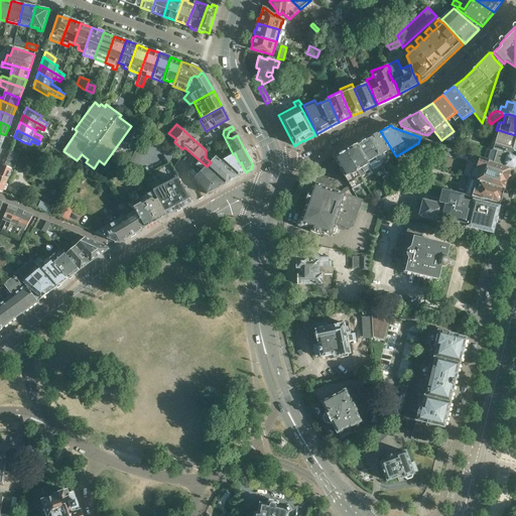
[(488,158),(489,160),(489,161),(494,162),(504,165),(505,165),(513,168),(515,166),(515,135),(508,133),(499,130),(493,149),(490,150),(488,158)]
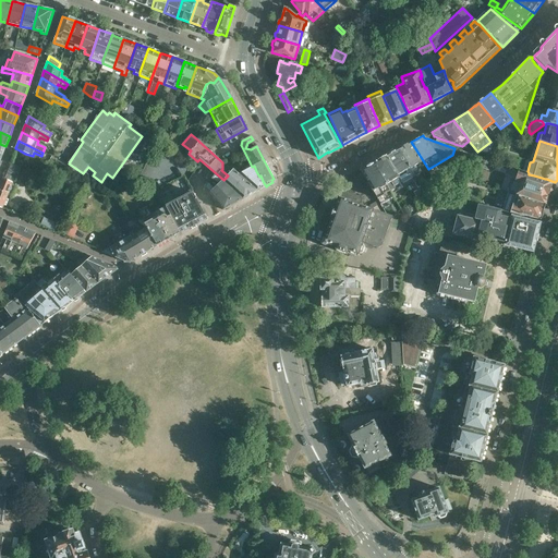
[(411,142),(399,148),(413,172),(415,177),(420,184),(424,182),(417,170),(425,166),(427,169),(428,169),(411,142)]
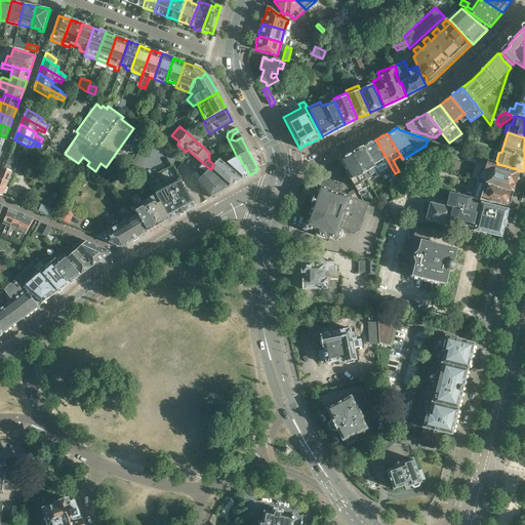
[(375,139),(363,147),(375,167),(376,169),(384,165),(389,162),(375,139)]
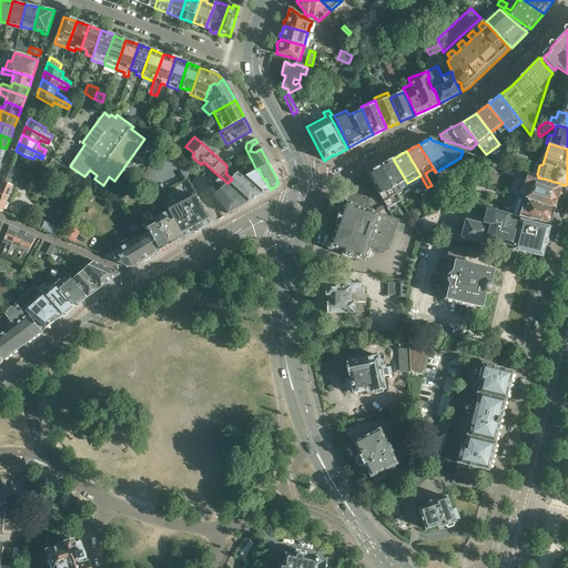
[(379,165),(381,165),(394,189),(397,194),(403,192),(402,190),(409,185),(407,183),(406,181),(393,159),(384,163),(382,165),(382,164),(379,165)]
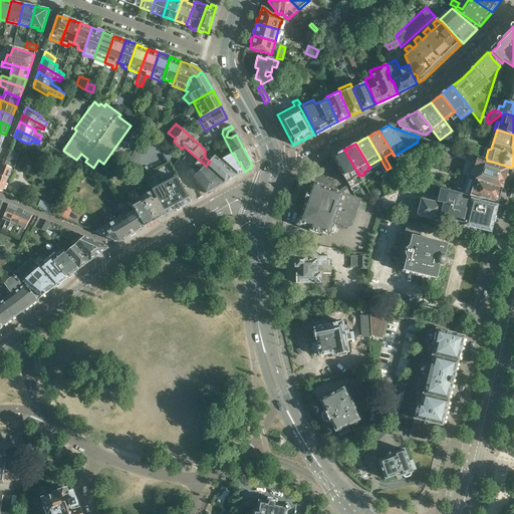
[(214,145),(211,148),(215,155),(215,156),(218,158),(219,160),(221,158),(214,145)]
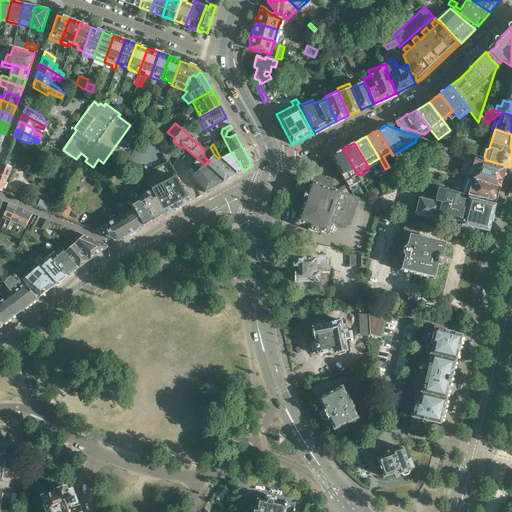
[(332,158),(331,158),(342,176),(346,183),(353,179),(352,178),(358,175),(355,170),(343,149),(336,153),(330,155),(332,158)]
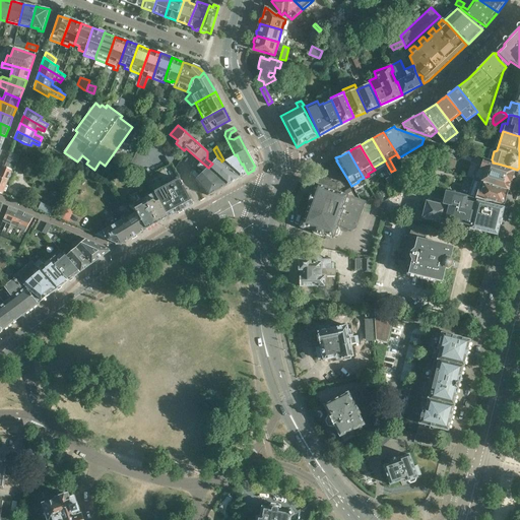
[(3,167),(0,174),(0,193),(3,195),(12,171),(18,155),(9,152),(3,167)]
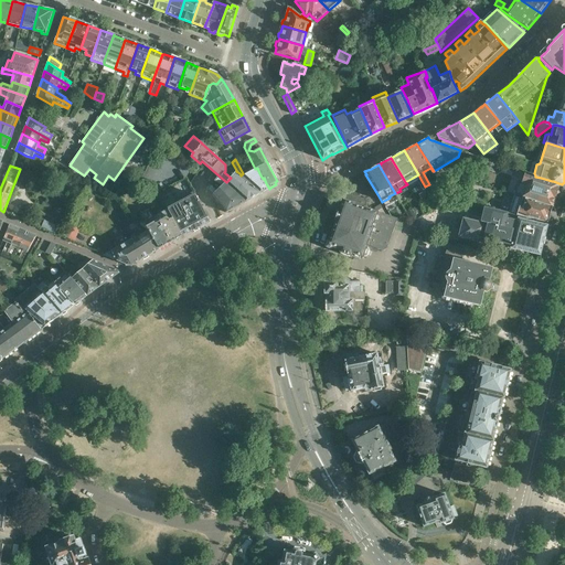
[(257,168),(255,169),(242,177),(246,180),(251,184),(255,189),(260,193),(265,191),(269,189),(266,183),(264,178),(263,179),(259,173),(257,168)]
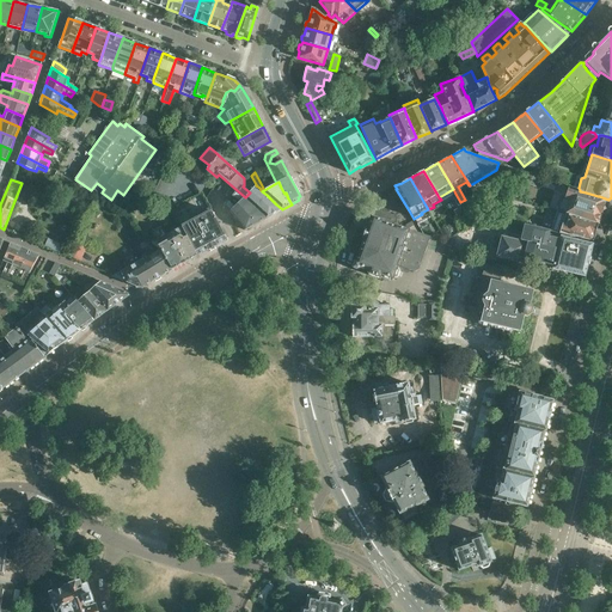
[(245,197),(268,218),(282,209),(276,204),(271,200),(267,195),(262,191),(261,190),(259,188),(256,185),(250,193),(245,197)]
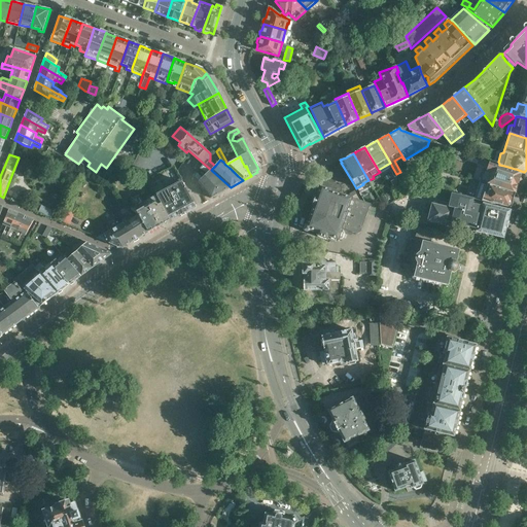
[(480,181),(484,183),(486,183),(490,185),(514,192),(515,194),(521,173),(518,172),(499,165),(499,164),(490,161),(487,169),(484,168),(480,181)]
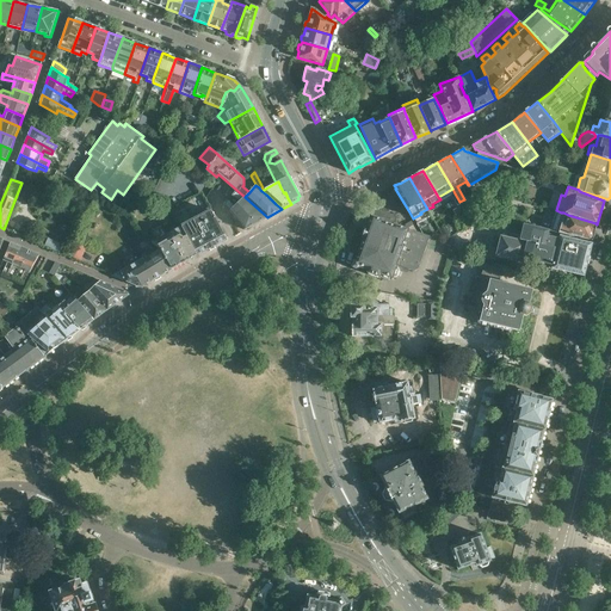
[(229,199),(224,204),(233,215),(234,215),(245,230),(267,217),(245,197),(236,190),(232,196),(239,201),(240,201),(235,205),(234,205),(229,199)]
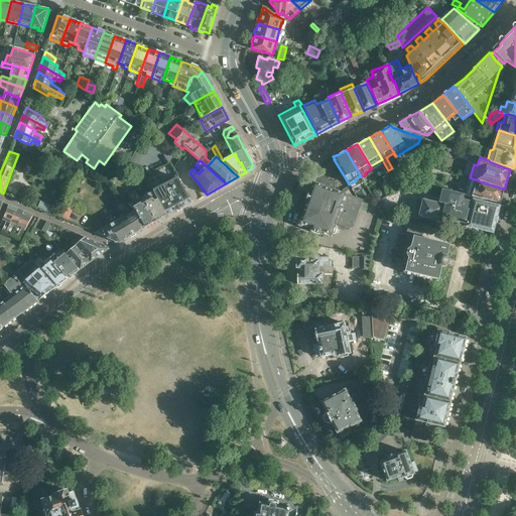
[(307,202),(307,203),(300,220),(299,220),(297,225),(302,227),(303,225),(310,228),(310,230),(309,230),(310,232),(311,232),(319,235),(320,235),(321,235),(321,234),(321,233),(331,236),(331,237),(333,236),(332,235),(333,235),(334,235),(336,234),(338,229),(337,227),(336,226),(336,225),(350,230),(353,228),(363,201),(335,190),(337,185),(334,182),(323,178),(323,175),(324,172),(318,170),(318,171),(316,171),(312,172),(310,178),(313,184),(310,192),(308,192),(306,201),(306,202),(307,202)]
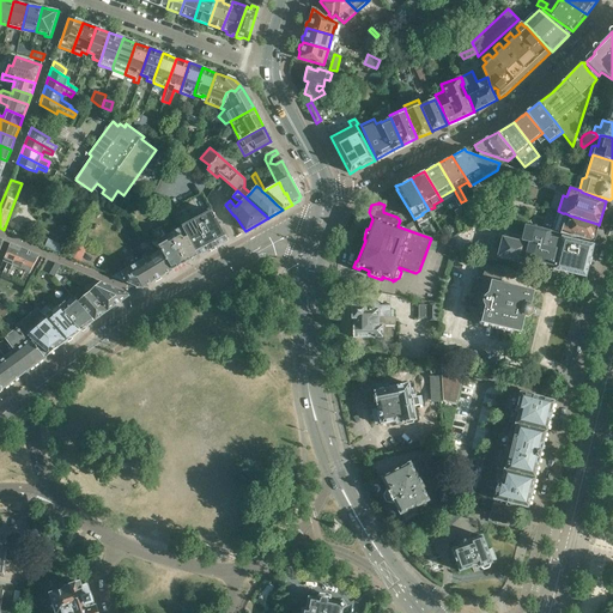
[(598,224),(570,216),(563,213),(558,211),(548,208),(541,229),(551,231),(550,235),(589,243),(589,244),(593,246),(599,225),(598,224)]
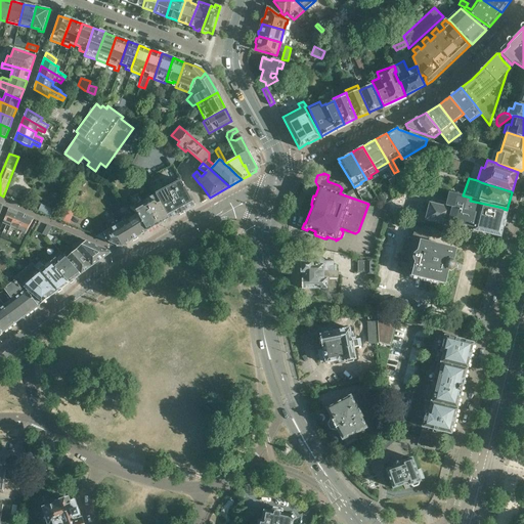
[(154,188),(156,193),(156,194),(161,203),(169,219),(194,206),(180,180),(172,184),(170,180),(154,188)]
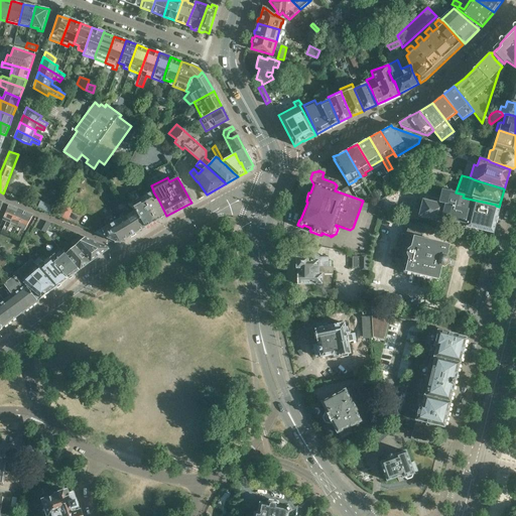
[(441,189),(437,203),(422,199),(418,217),(442,224),(443,220),(466,226),(466,228),(489,233),(490,232),(493,233),(499,207),(496,206),(496,205),(463,198),(464,195),(441,189)]
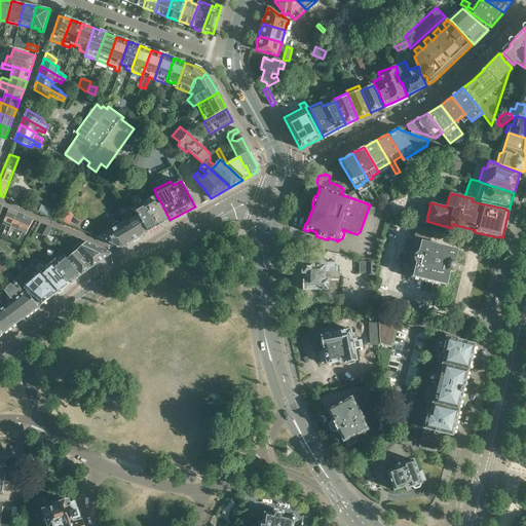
[(130,210),(135,213),(136,214),(138,215),(139,215),(148,231),(159,225),(149,208),(146,205),(143,202),(138,194),(134,196),(139,204),(135,207),(130,210)]
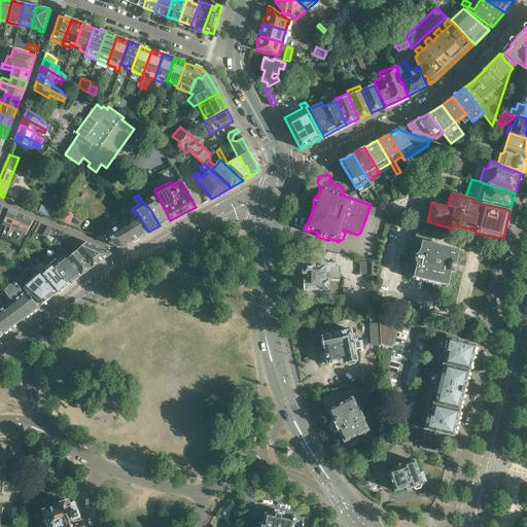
[(156,196),(143,203),(146,206),(149,208),(160,225),(170,220),(162,204),(156,196)]
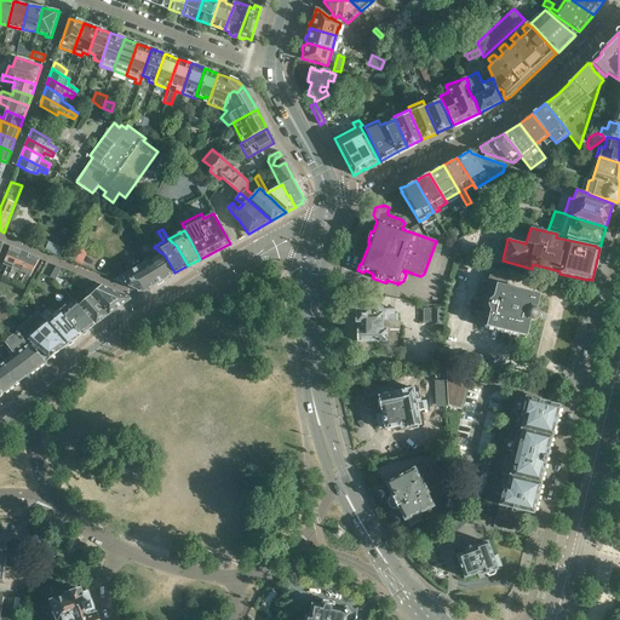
[(452,230),(447,233),(452,244),(458,240),(452,230)]
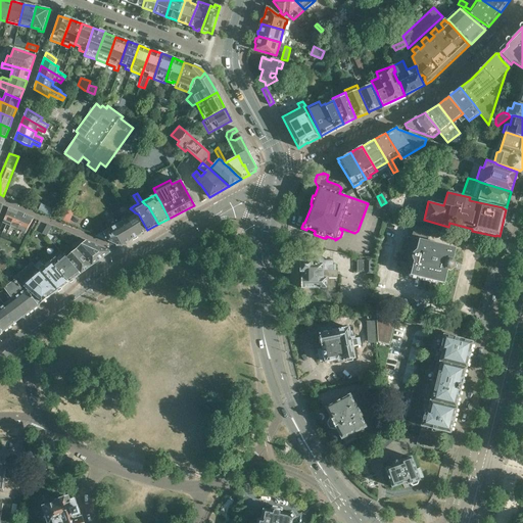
[(387,202),(379,207),(388,210),(390,205),(387,202)]
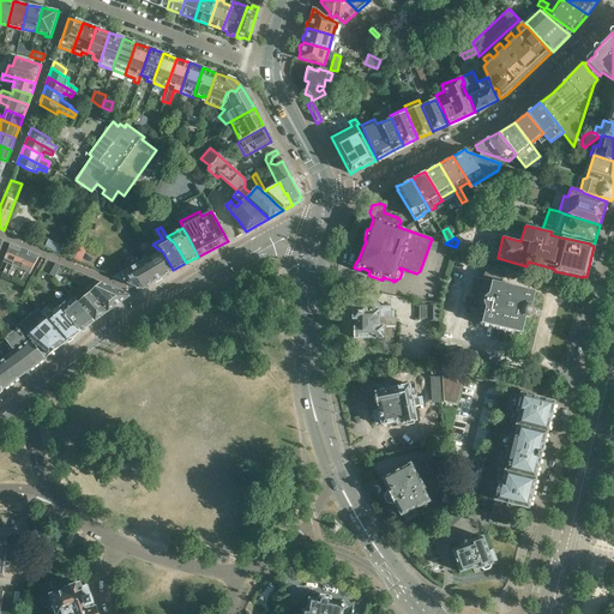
[(48,240),(44,247),(60,254),(64,246),(48,240)]
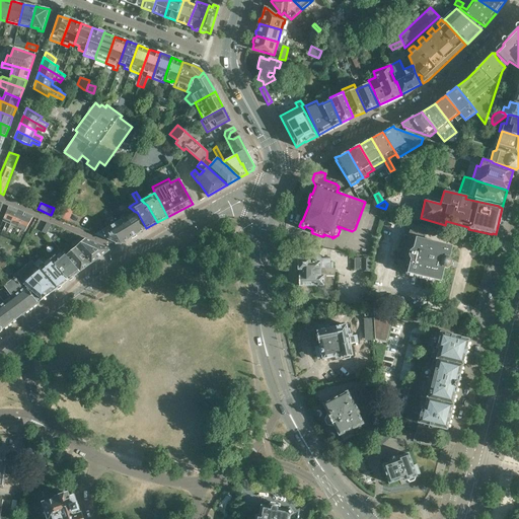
[(2,232),(7,234),(17,210),(9,207),(2,221),(6,223),(2,232)]
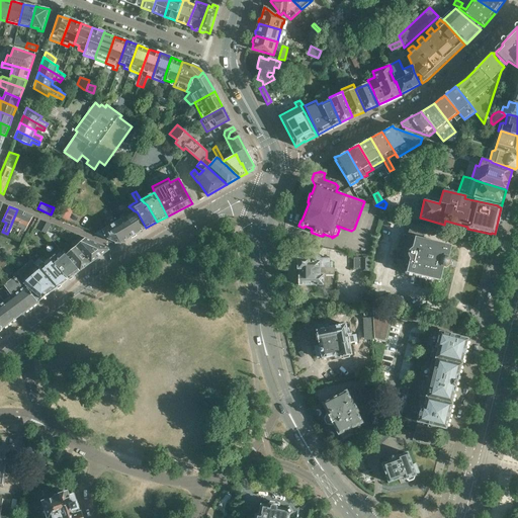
[(7,234),(9,235),(14,226),(18,228),(25,212),(17,209),(7,234)]
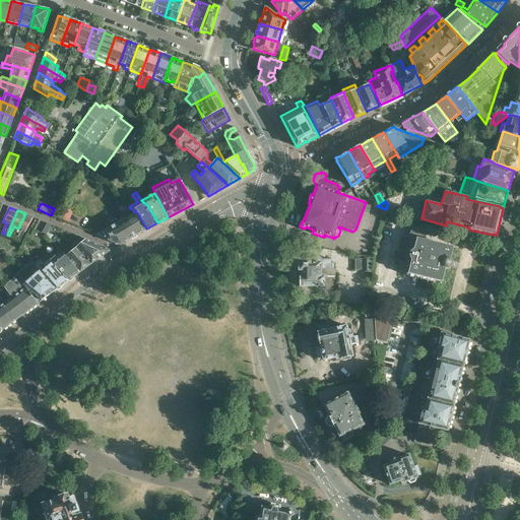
[(108,228),(103,231),(95,236),(117,244),(117,245),(121,245),(121,244),(146,229),(137,212),(136,212),(128,217),(123,221),(122,219),(118,222),(116,217),(105,223),(108,228)]
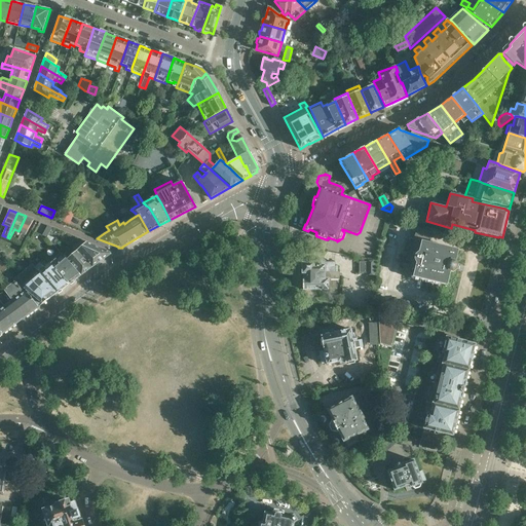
[(26,216),(19,231),(22,232),(16,241),(21,243),(26,234),(32,223),(34,220),(26,216)]
